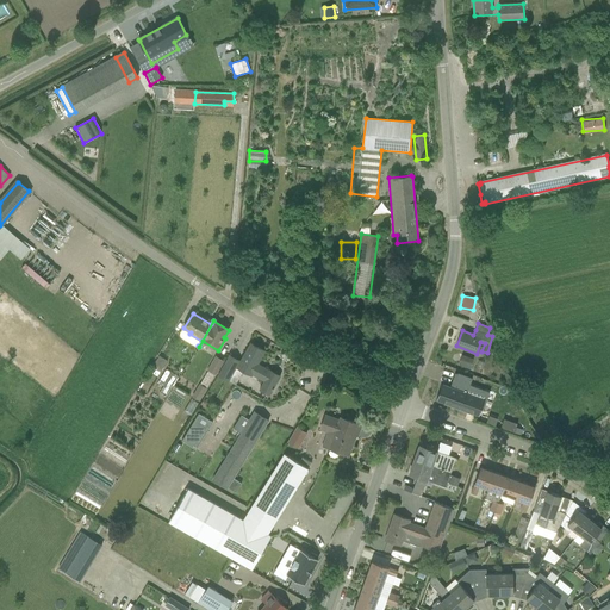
[(235,385),(243,372),(251,377),(253,374),(265,381),(260,390),(271,396),(280,377),(257,365),(265,352),(250,343),(241,361),(230,355),(218,375),(229,381),(235,385)]
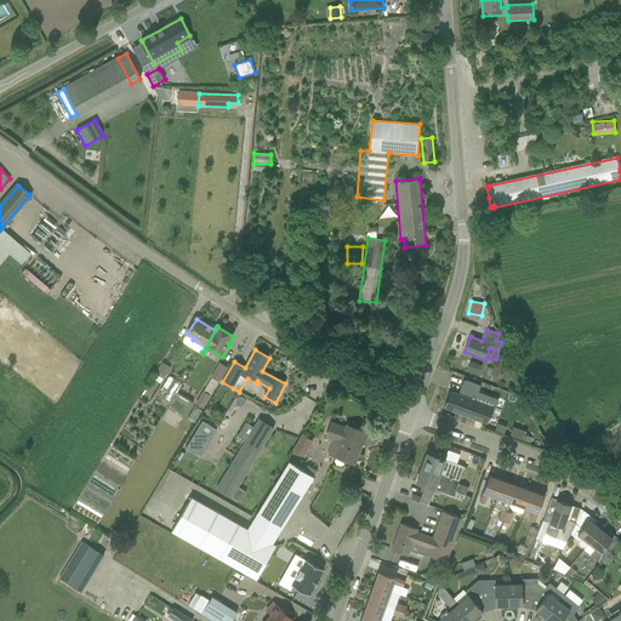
[(171,366),(161,362),(155,374),(164,379),(171,366)]
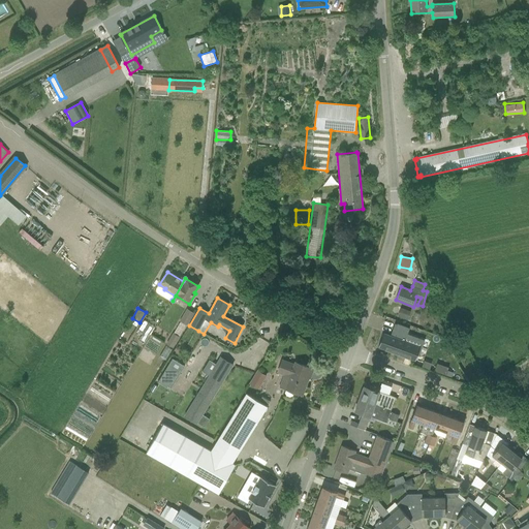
[(188,308),(181,321),(187,325),(194,312),(188,308)]
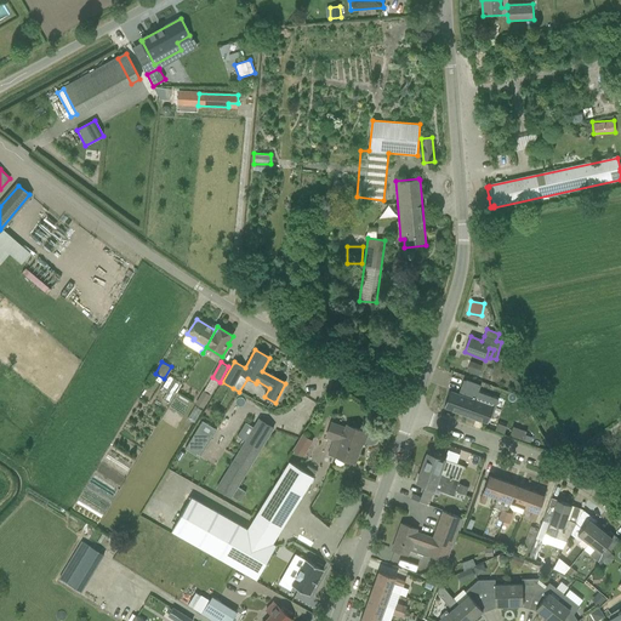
[(483,366),(473,363),(469,374),(479,376),(483,366)]
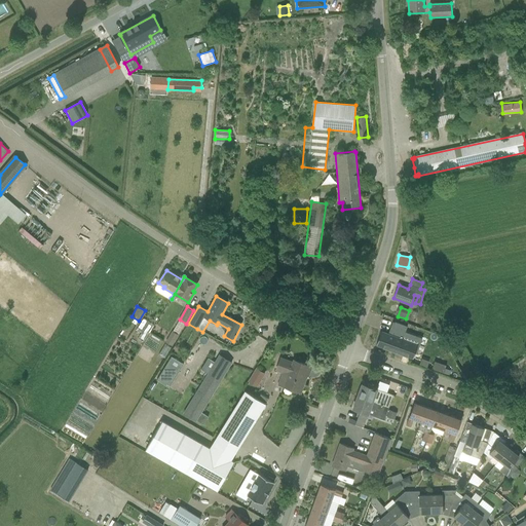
[(375,344),(412,358),(417,344),(402,338),(406,326),(393,321),(389,334),(380,331),(375,344)]
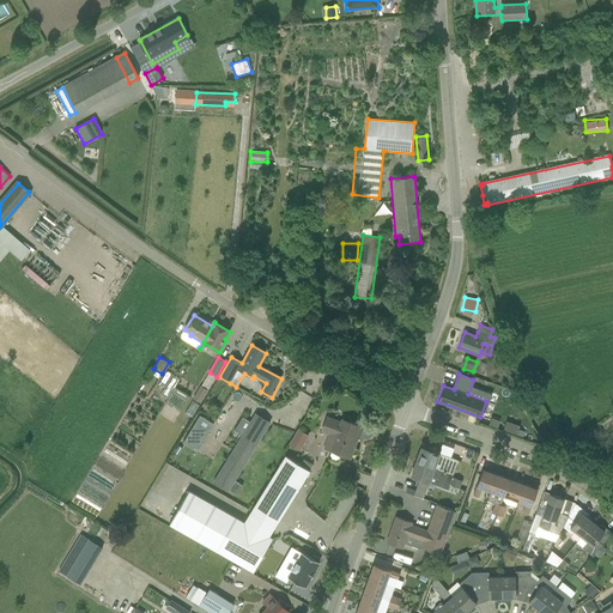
[(208,390),(201,386),(193,399),(201,404),(208,390)]
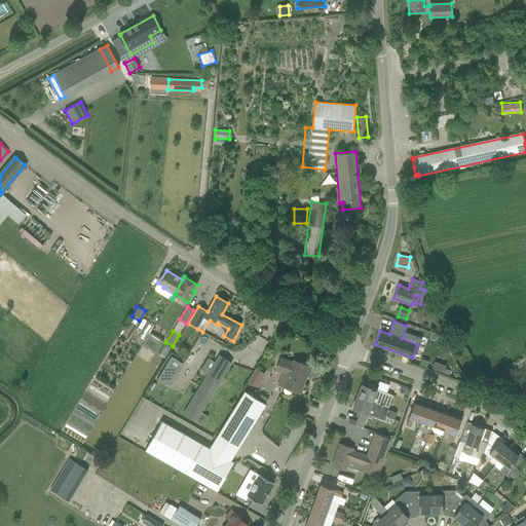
[(231,363),(223,358),(219,354),(216,362),(218,363),(215,369),(212,367),(184,413),(196,420),(231,363)]
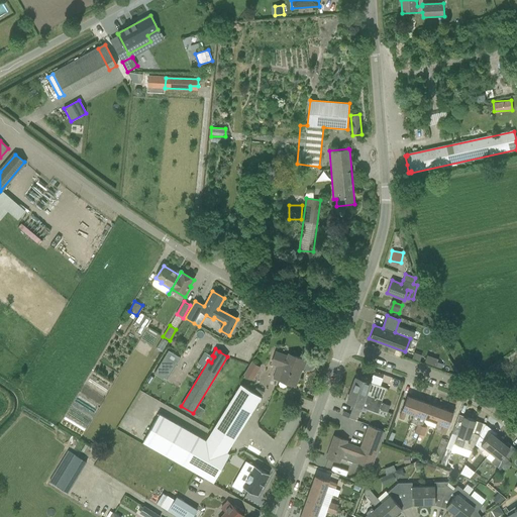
[(287,383),(295,386),(300,375),(298,375),(304,359),(289,353),(288,356),(276,351),(272,364),(284,368),(279,380),(280,380),(279,384),(280,387),(283,388),(286,387),(287,383)]
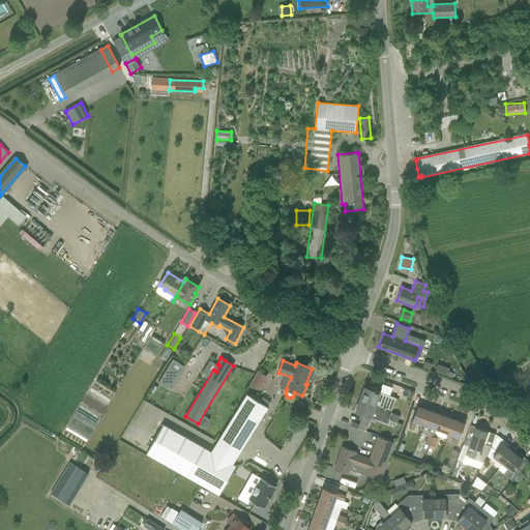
[(449,369),(438,364),(435,372),(447,376),(449,369)]
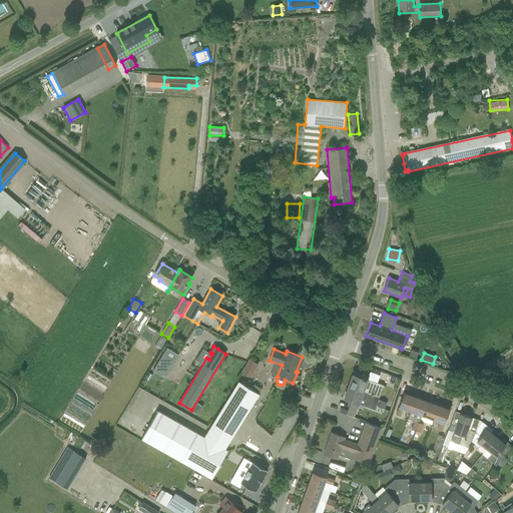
[(165,378),(175,362),(162,354),(152,371),(165,378)]
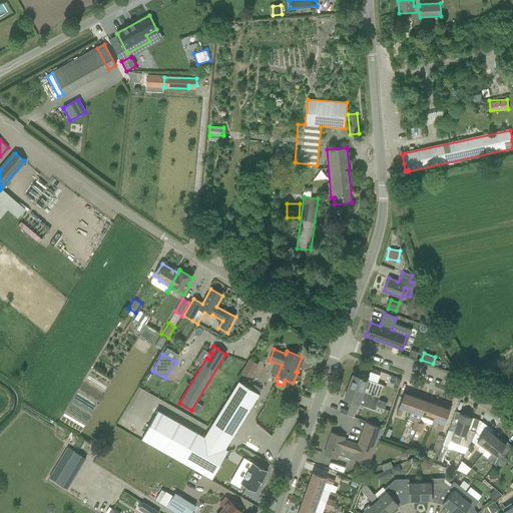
[(249,377),(258,363),(247,358),(240,372),(249,377)]
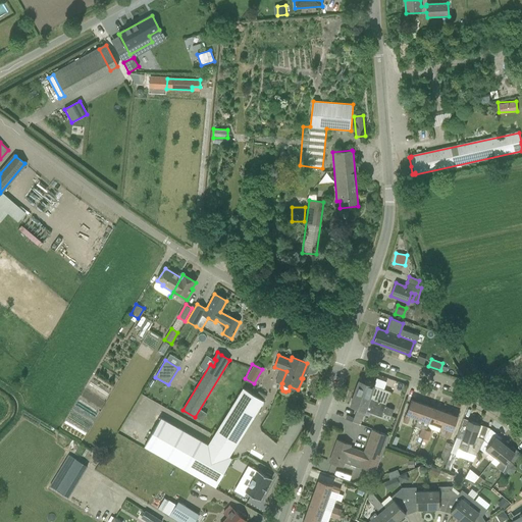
[(355,394),(385,404),(389,392),(379,388),(374,386),(359,380),(355,394)]
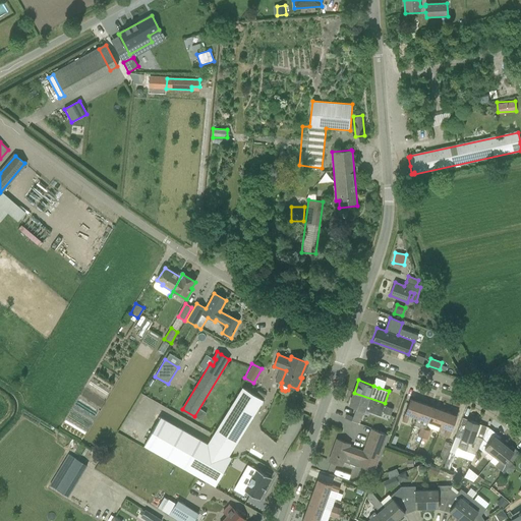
[(264,400),(254,395),(242,387),(208,444),(161,417),(145,446),(216,486),(232,458),(229,456),(264,400)]
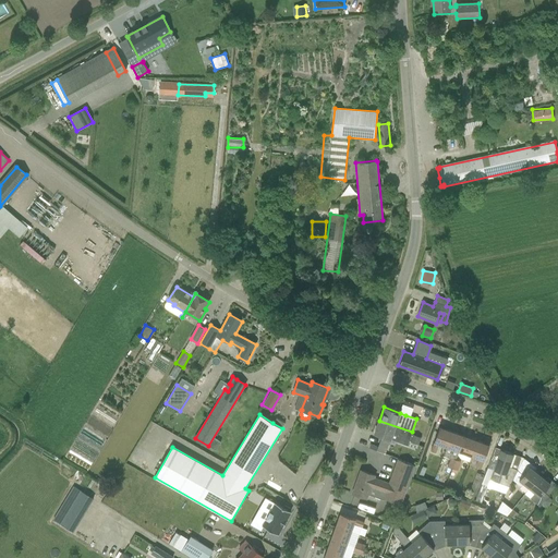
[(407,445),(412,432),(379,421),(374,434),(390,440),(391,439),(407,445)]
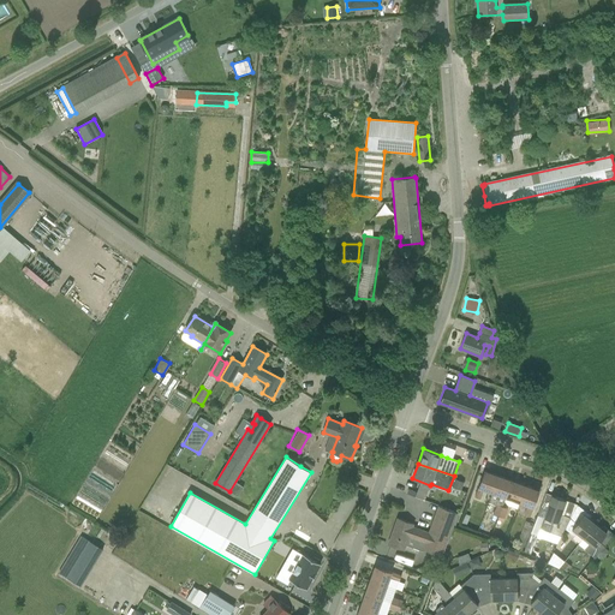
[(493,493),(499,476),(484,471),(476,497),(481,500),(484,490),(493,493)]
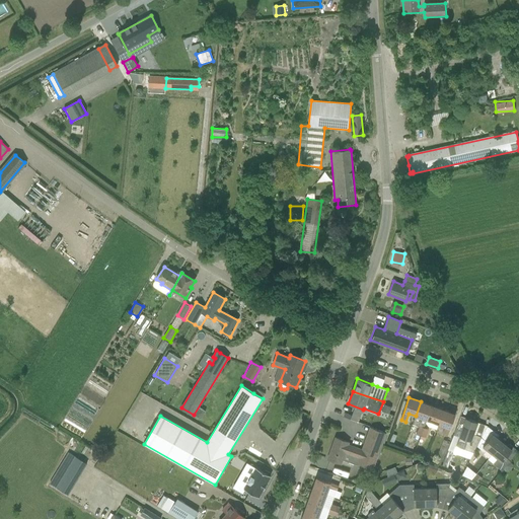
[(421,401),(416,416),(413,424),(419,427),(417,434),(422,436),(424,428),(427,421),(432,405),(421,401)]
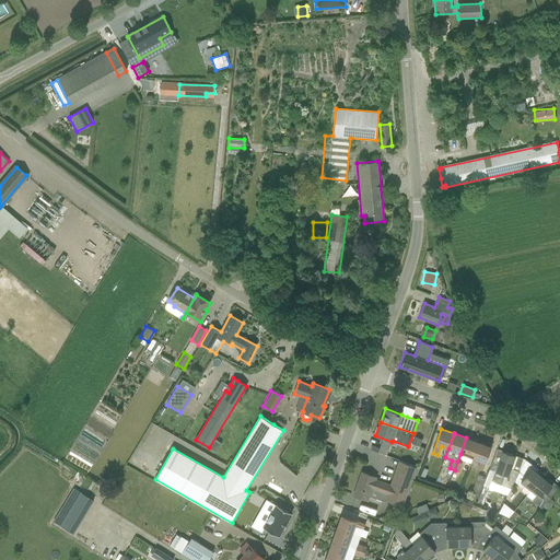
[(421,439),(416,436),(415,438),(412,444),(419,446),(421,439)]
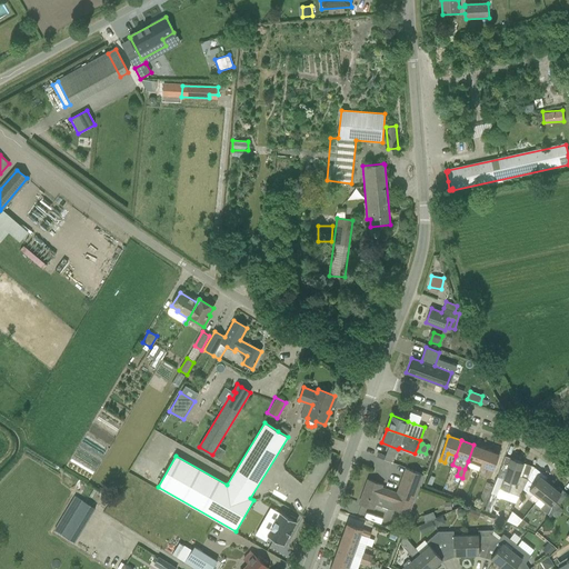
[(487,449),(473,445),(468,461),(481,466),(487,449)]
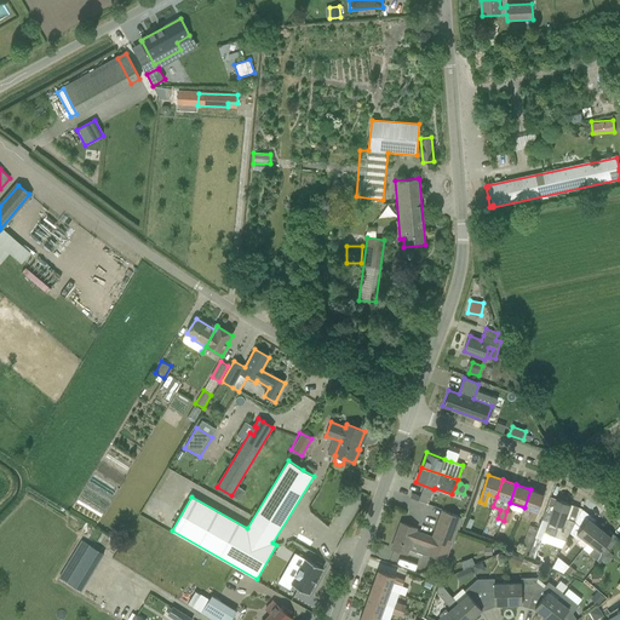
[(544,495),(530,489),(524,507),(533,510),(529,520),(534,521),(544,495)]
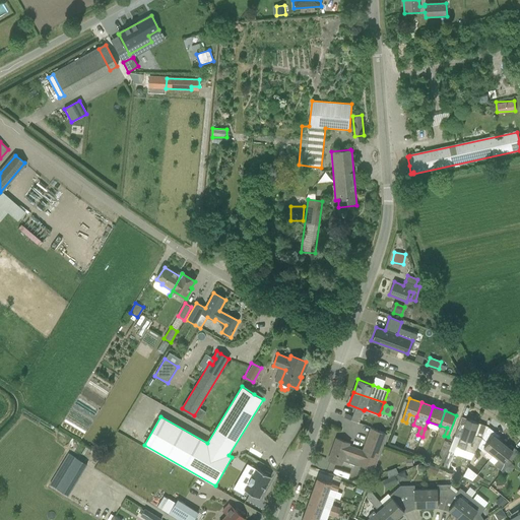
[(474,435),(478,424),(467,418),(460,438),(468,441),(465,451),(474,454),(477,447),(482,438),(474,435)]
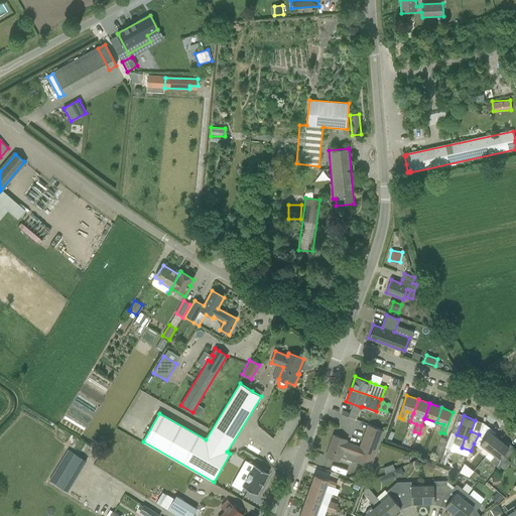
[(496,432),(485,423),(479,434),(474,443),(482,450),(485,447),(490,452),(499,439),(494,435),(496,432)]
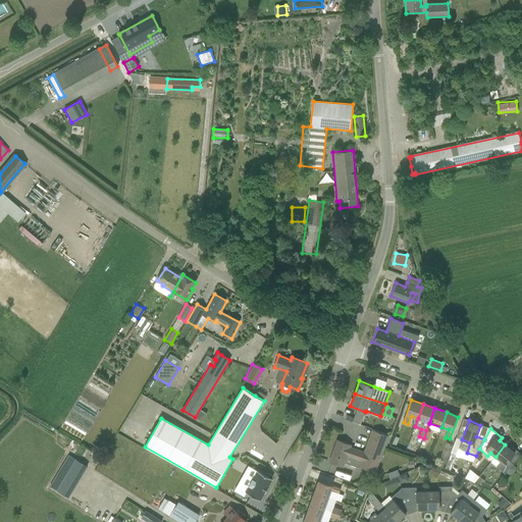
[(388,435),(375,430),(372,429),(364,452),(351,448),(352,446),(337,440),(329,462),(344,467),(345,463),(360,468),(360,467),(375,472),(388,435)]
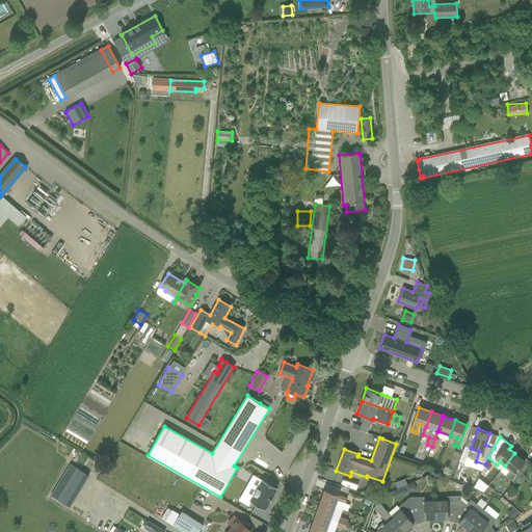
[(524,473),(531,462),(522,455),(521,457),(514,453),(505,466),(500,471),(506,475),(514,482),(515,481),(523,474),(524,473)]
